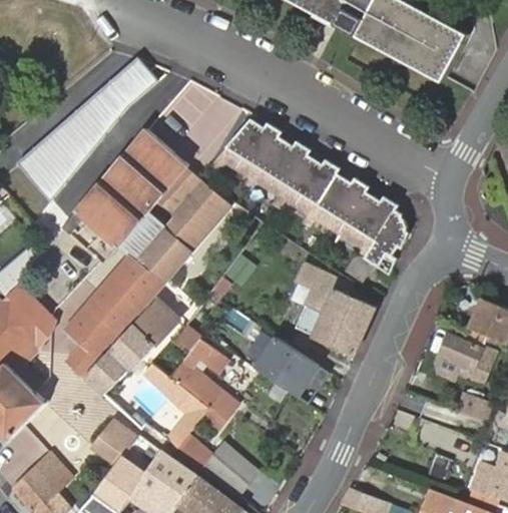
[(296,0),(318,12),(327,0),(296,0)]
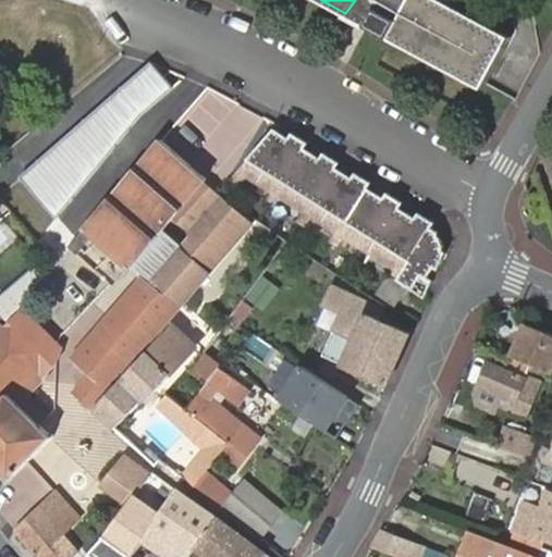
[(418,0),(355,0),(345,13),(362,22),(358,27),(477,88),(501,44),(418,0)]
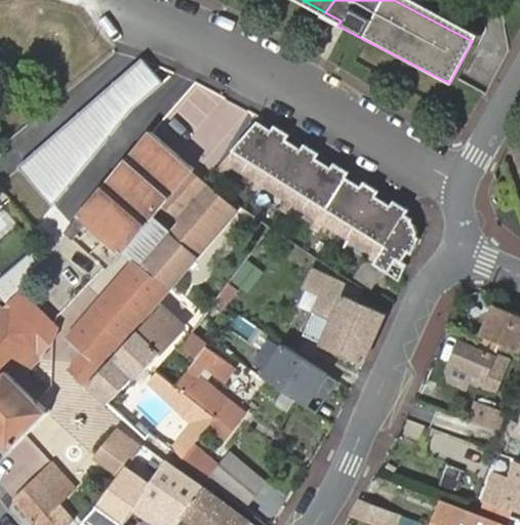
[(135,62),(16,166),(51,204),(120,117),(163,77),(135,62)]
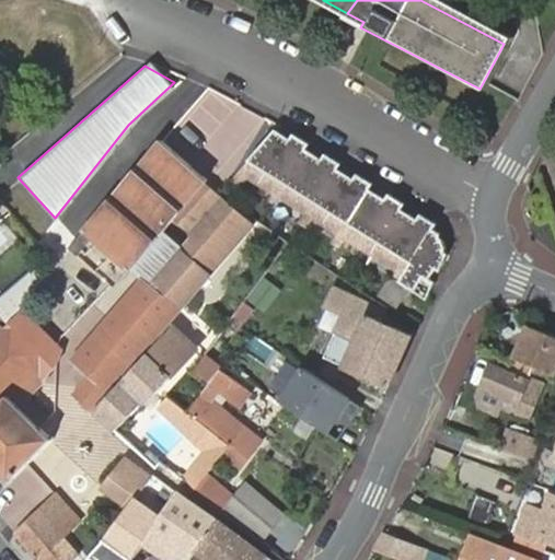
[(277,125),(273,129),(288,139),(290,133),(277,125)]
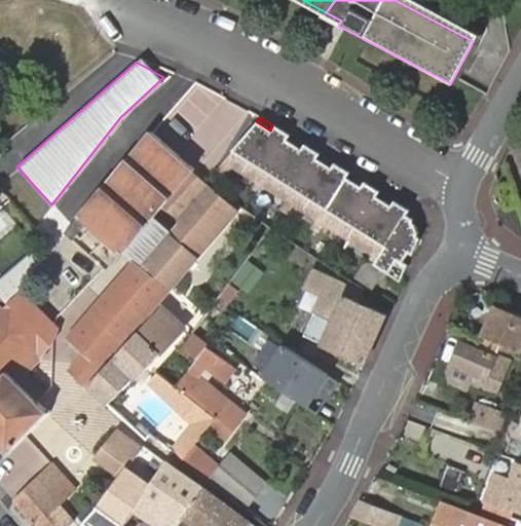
[(256,121),(215,166),(224,173),(230,163),(377,257),(373,265),(398,280),(406,264),(401,261),(405,251),(410,254),(417,238),(410,219),(404,215),(407,210),(392,200),(388,205),(374,196),(377,191),(363,182),(360,186),(344,177),(347,172),(333,162),(330,167),(314,158),(318,153),(302,144),(300,149),(285,140),(288,135),(272,125),(270,130),(256,121)]
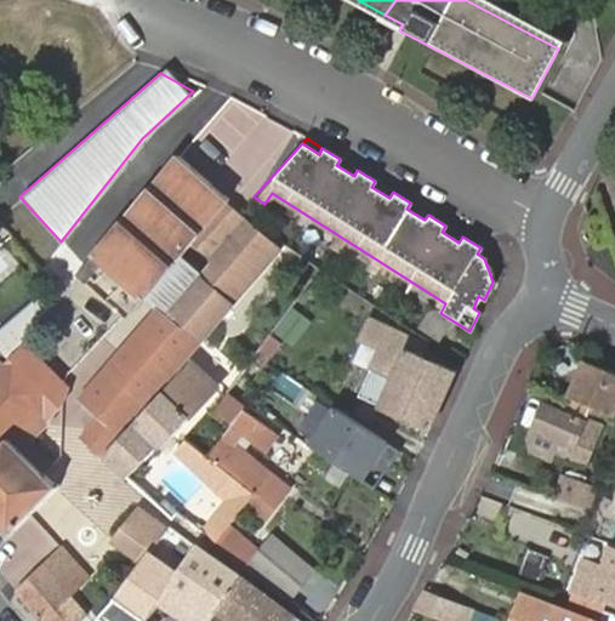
[(227,204),(228,201),(172,155),(90,255),(143,302),(195,240),(227,204)]
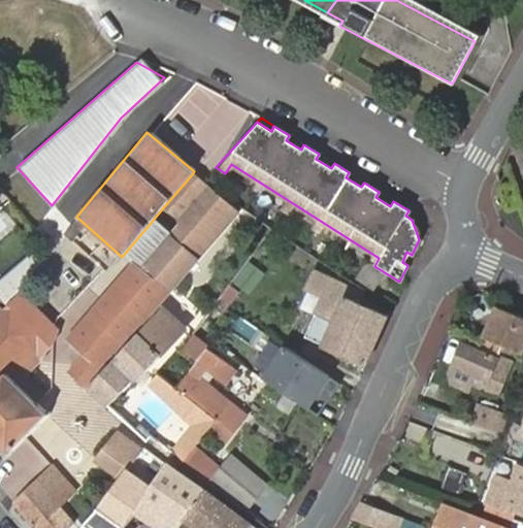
[(303,144),(289,135),(286,140),(301,150),(303,144)]
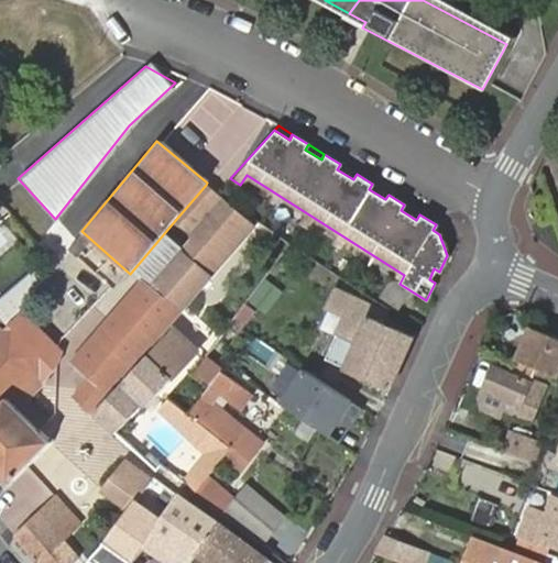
[(357,174),(340,164),(337,169),(353,179),(357,174)]
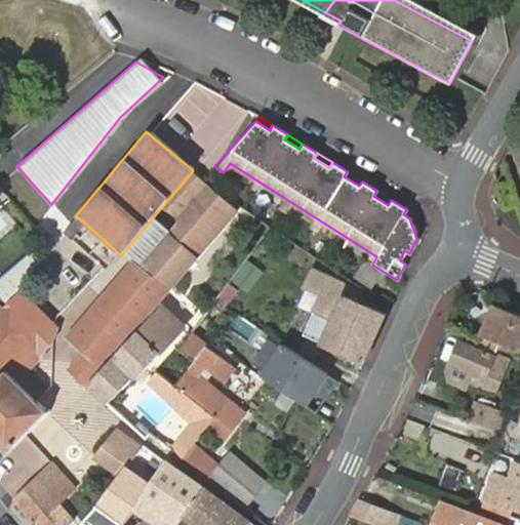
[(362,182),(347,171),(344,176),(359,186),(362,182)]
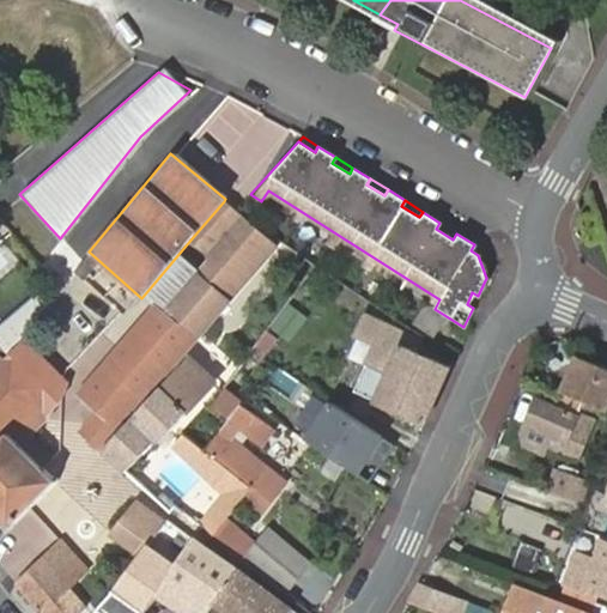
[(271,243),(224,201),(193,237),(212,255),(165,309),(158,304),(83,392),(98,405),(78,430),(96,445),(271,243)]
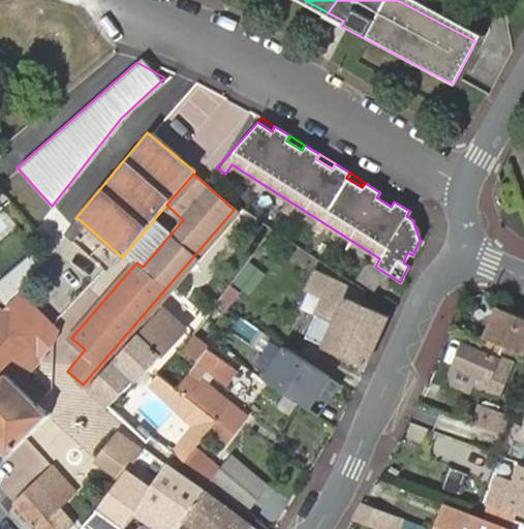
[(394,201),(379,192),(376,197),(391,207),(394,201)]
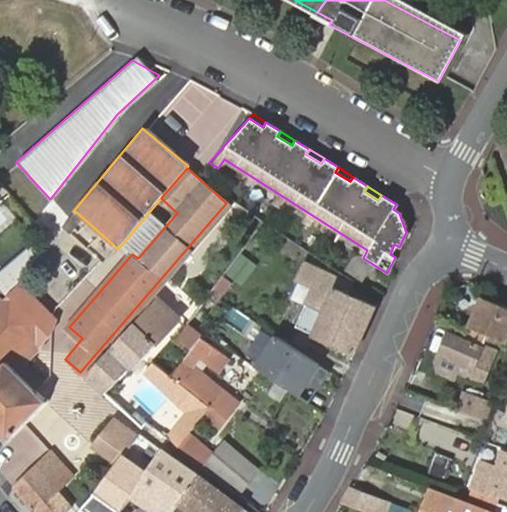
[(395,257),(399,247),(394,244),(390,254),(395,257)]
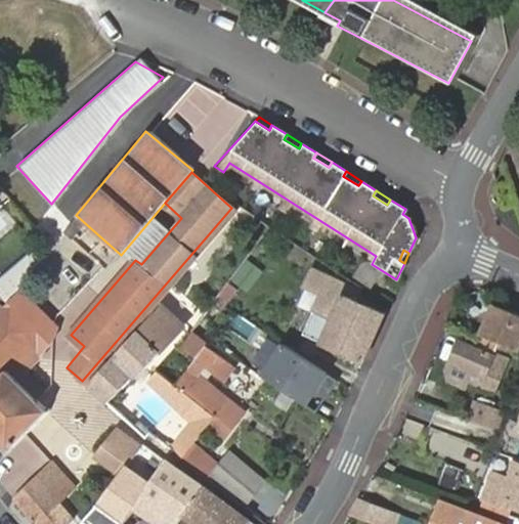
[(238,259),(224,282),(242,293),(255,268),(238,259)]
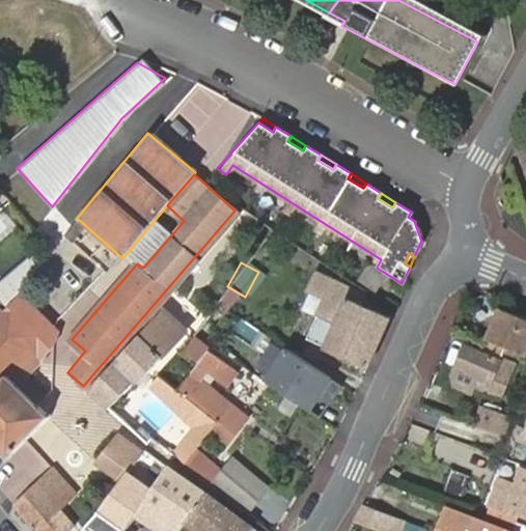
[(385,275),(367,263),(356,281),(375,291),(385,275)]
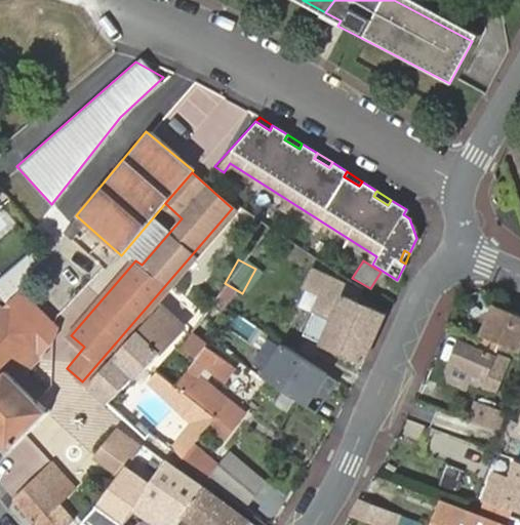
[(304,283),(320,291),(327,275),(311,267),(304,283)]
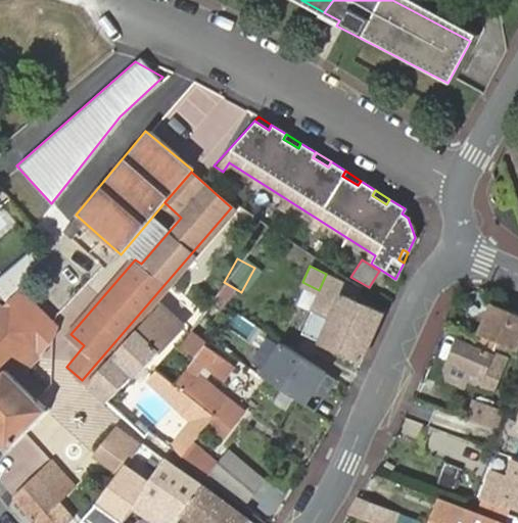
[(299,330),(360,360),(381,310),(351,293),(354,287),(326,274),(319,290),(299,330)]
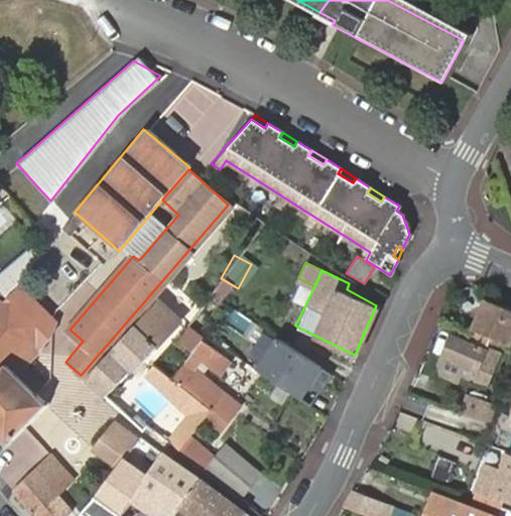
[(31,340),(52,317),(19,284),(0,303),(0,307),(31,340)]
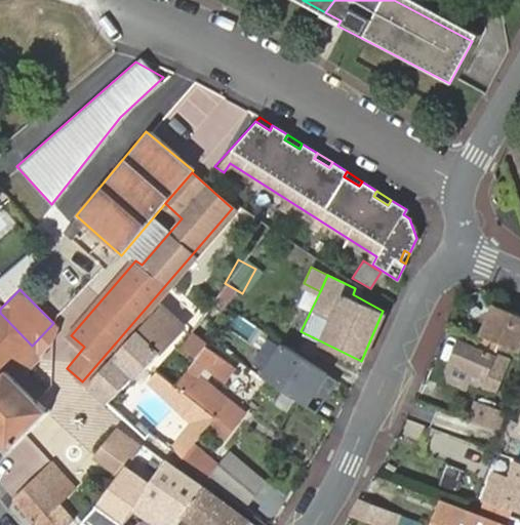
[(519,318),(493,307),(479,335),(487,339),(498,345),(515,351),(519,337),(519,318)]
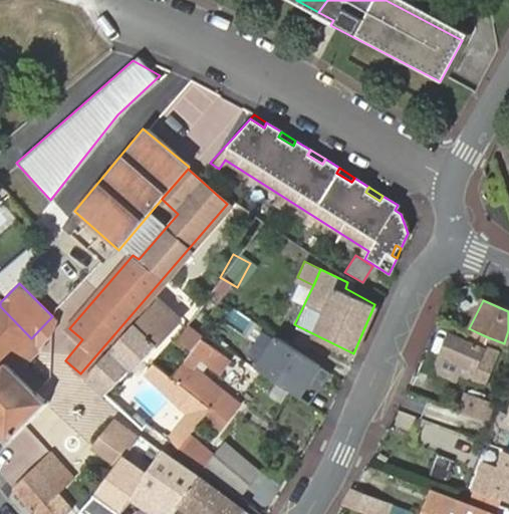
[(132,325),(83,378),(102,395),(108,400),(131,374),(154,348),(153,346),(173,323),(154,305),(134,327),(132,325)]
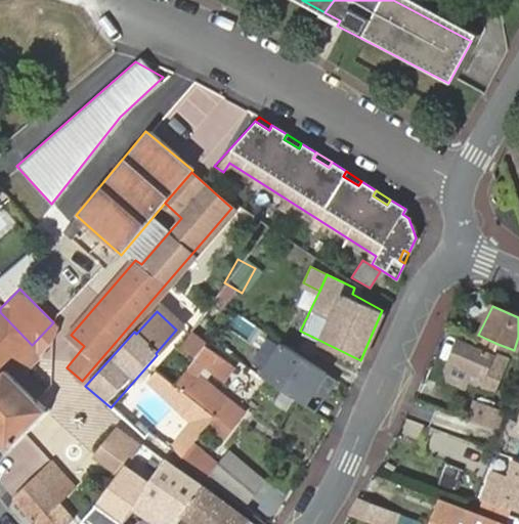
[(0,375),(32,345),(0,312),(0,375)]
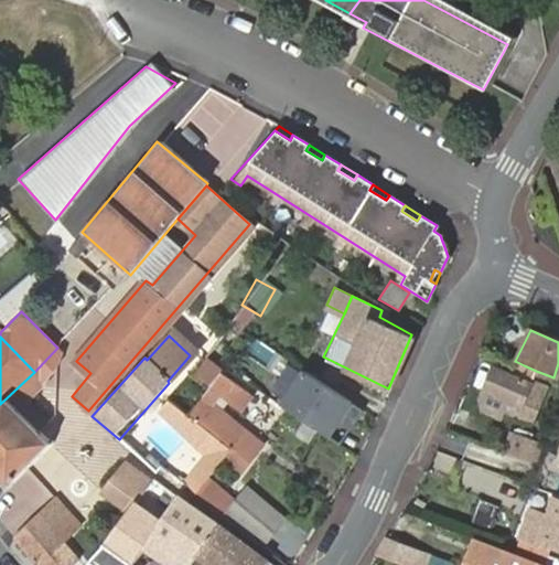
[(0,480),(7,487),(49,444),(35,430),(45,419),(24,397),(56,364),(62,351),(57,348),(34,372),(0,404),(0,480)]
